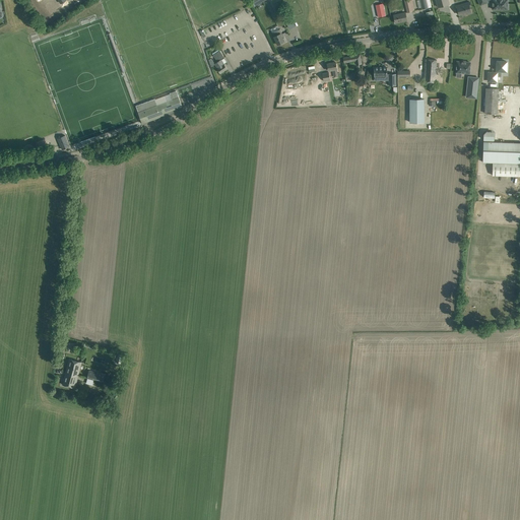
[(277,0),(276,0),(268,0),(275,12),(280,9),(276,1),(277,0)]
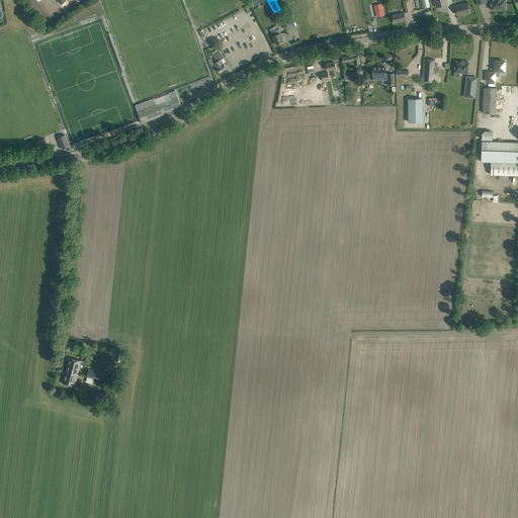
[(413,8),(411,0),(403,0),(407,12),(411,11),(411,8),(413,8)]
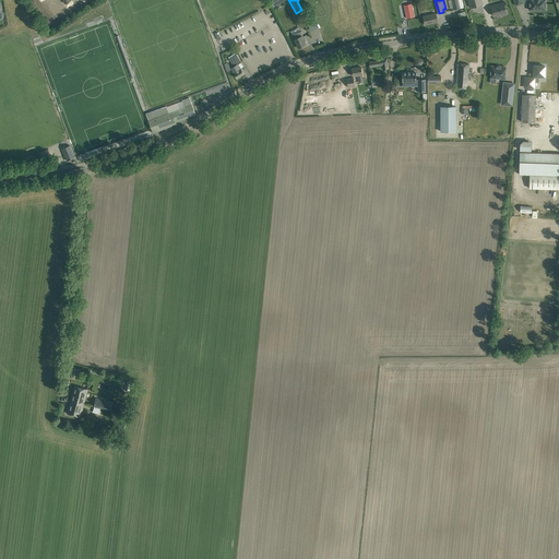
[(452,0),(454,8),(454,10),(461,8),(464,8),(462,0),(452,0)]
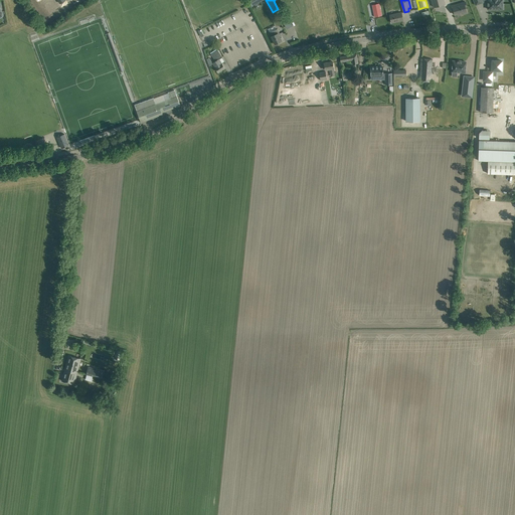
[(488,2),(488,9),(503,9),(502,0),(484,0),(484,2),(488,2)]
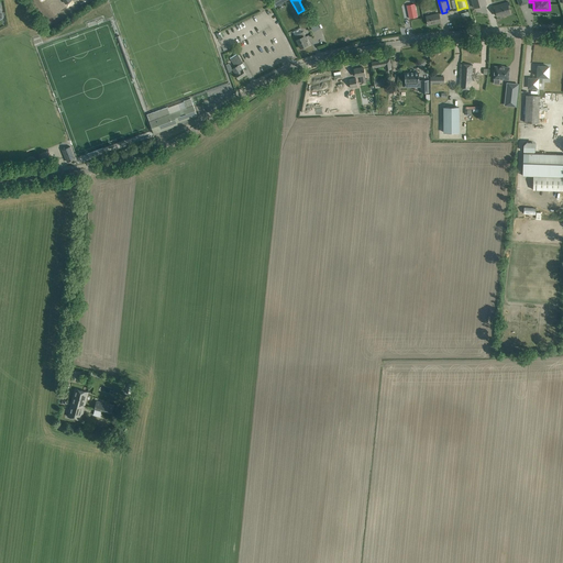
[(510,8),(509,1),(493,6),(494,10),(495,10),(497,15),(505,13),(506,15),(510,14),(508,8),(510,8)]
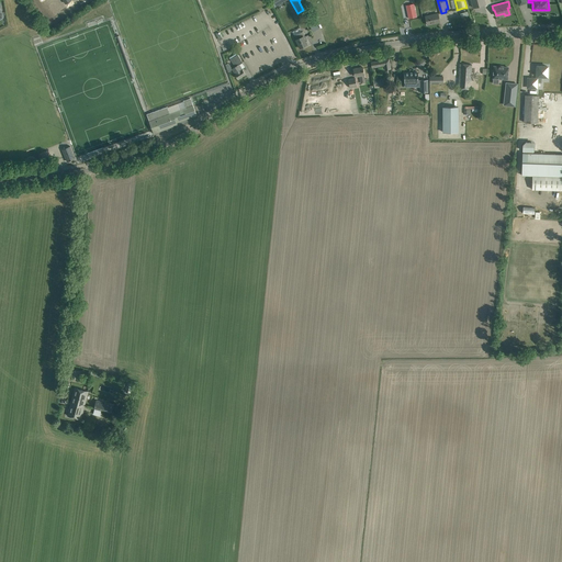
[(414,3),(406,4),(408,19),(416,17),(414,3)]
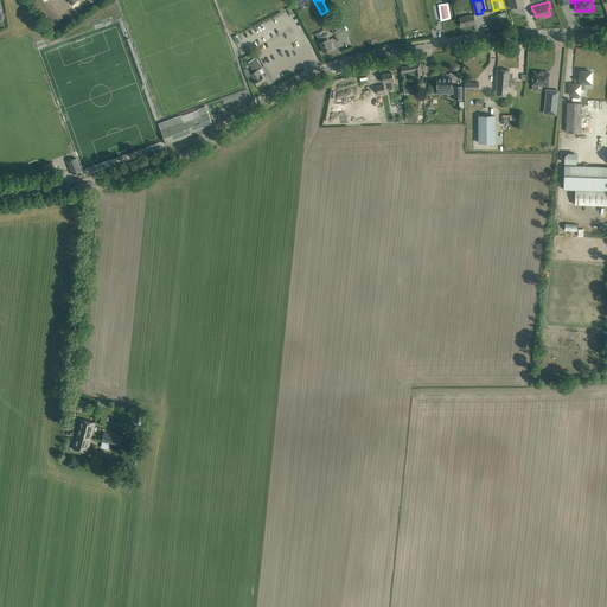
[(475,24),(473,14),(460,18),(461,27),(475,24)]
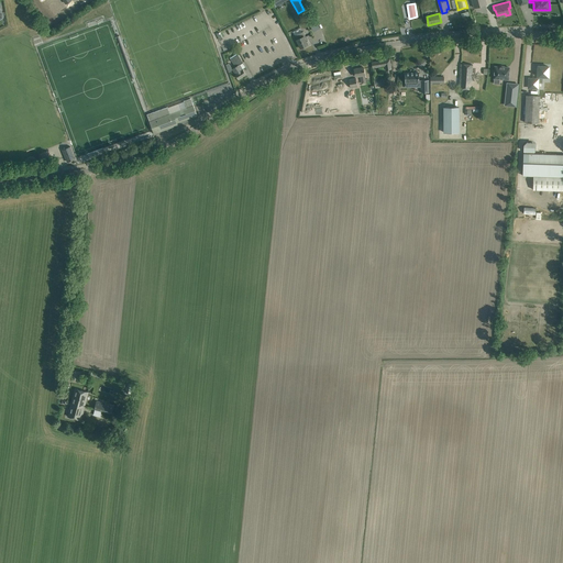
[(318,22),(310,24),(313,31),(320,28),(318,22)]
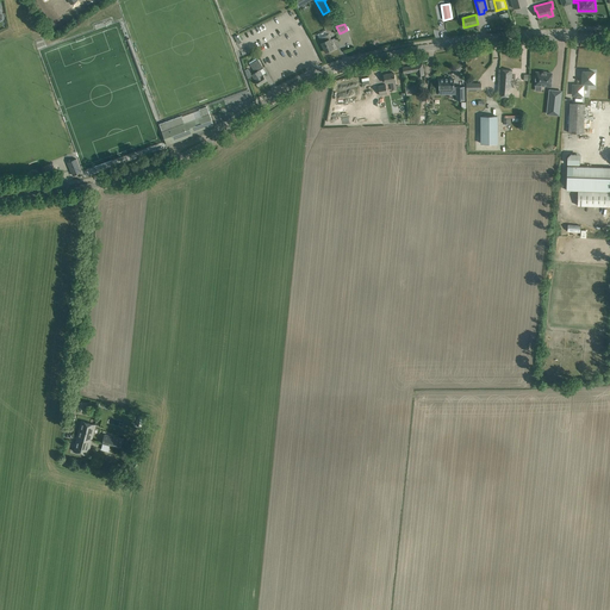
[(325,31),(317,35),(319,38),(325,53),(329,50),(330,51),(335,49),(334,44),(332,45),(330,39),(331,39),(329,35),(327,35),(325,31)]
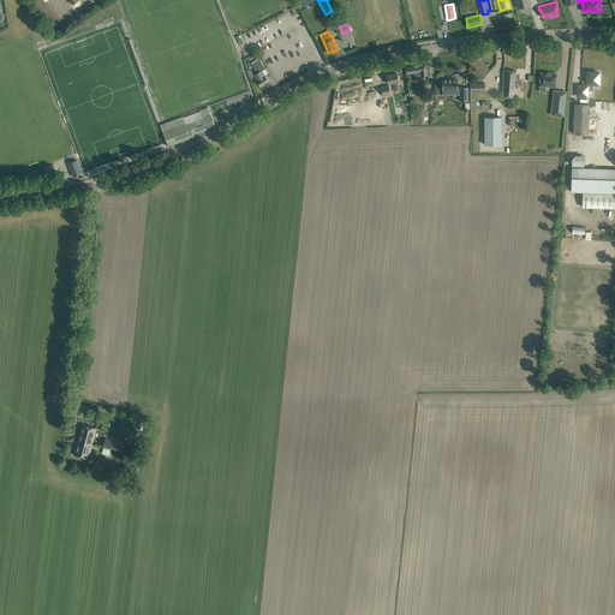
[(258,58),(251,63),(252,65),(257,73),(254,75),(254,76),(261,87),(268,82),(264,76),(262,71),(266,67),(260,60),(258,58)]
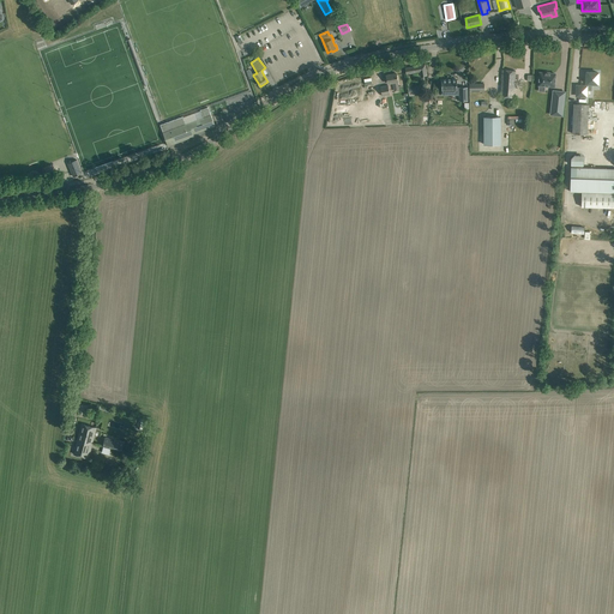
[(407,74),(420,72),(421,77),(427,76),(426,64),(415,66),(405,68),(407,74)]
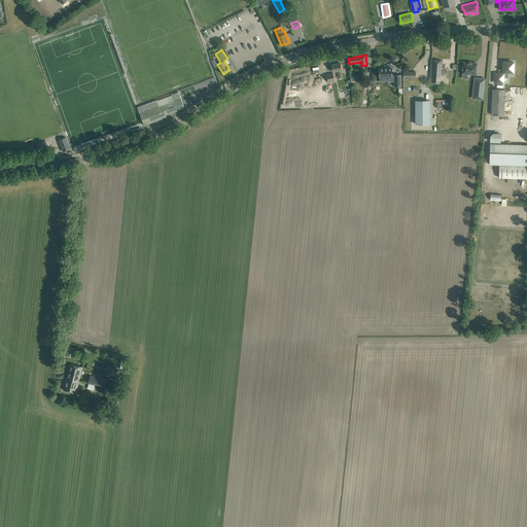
[(431,65),(431,66),(432,66),(432,68),(442,69),(442,68),(445,68),(446,64),(443,64),(443,61),(431,60),(431,65)]
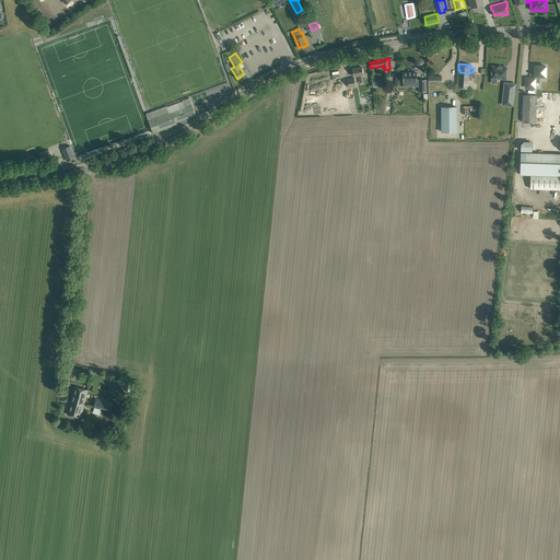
[(506,67),(492,66),(492,70),(491,70),(490,73),(492,73),(491,78),(498,78),(503,79),(505,79),(506,67)]
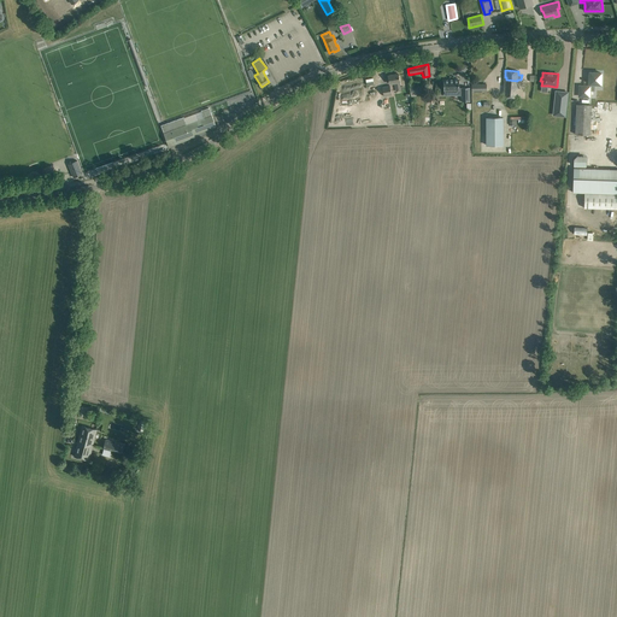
[(589,72),(589,84),(589,87),(589,90),(594,90),(594,84),(601,84),(601,72),(589,72)]
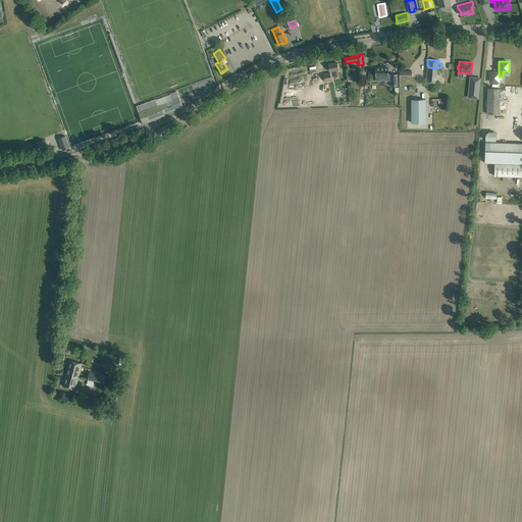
[(336,62),(328,64),(329,69),(329,71),(333,70),(334,74),(338,73),(338,69),(337,67),(336,62)]
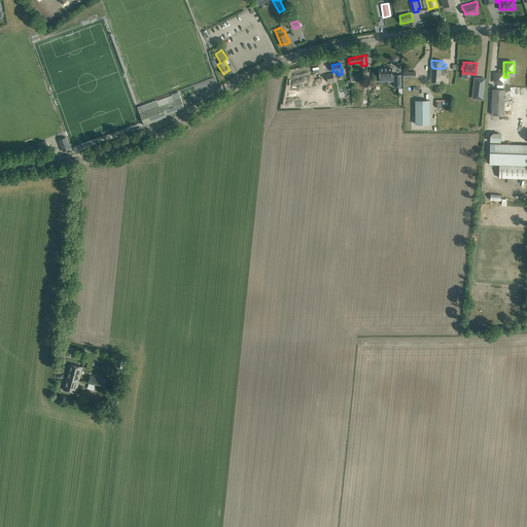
[(384,68),(379,68),(379,77),(386,77),(386,81),(394,81),(394,86),(401,86),(401,74),(394,75),(392,75),(392,68),(387,68),(384,68)]
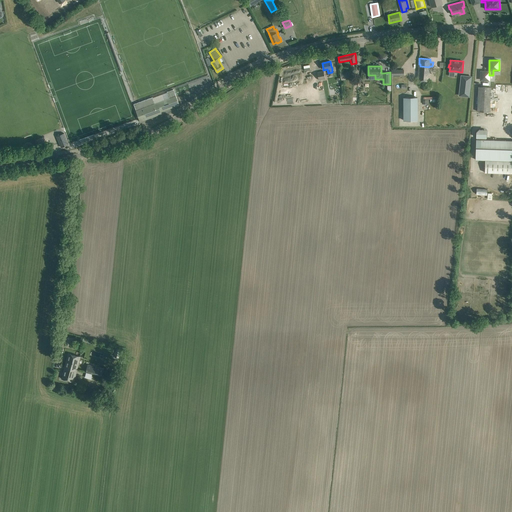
[(420,66),(419,80),(428,81),(429,67),(420,66)]
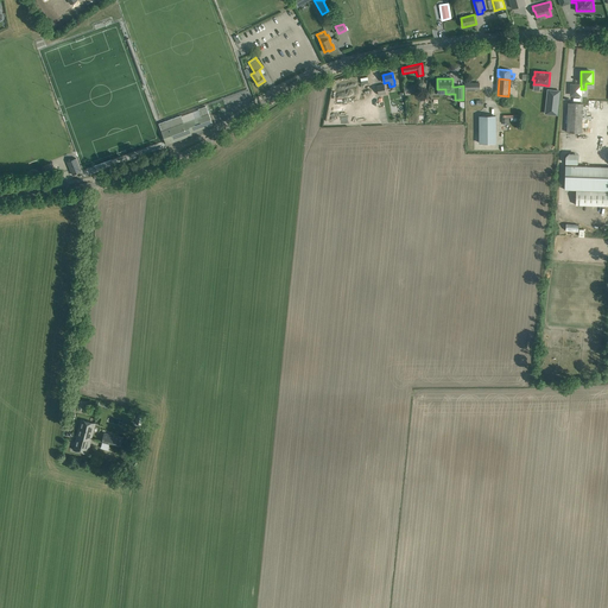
[(571,84),(571,95),(581,95),(581,89),(581,86),(571,84)]
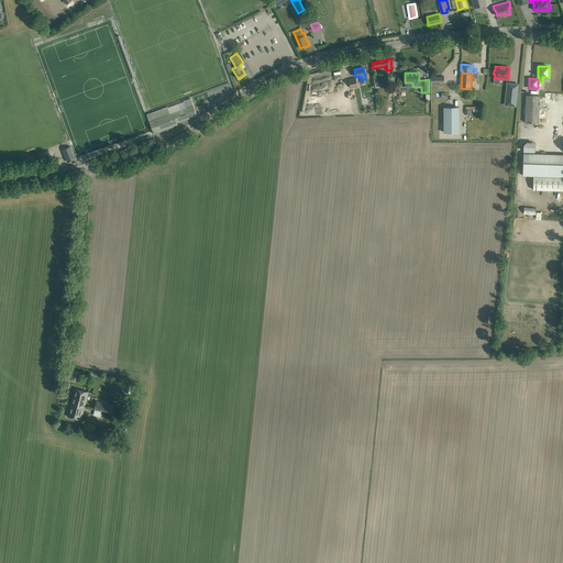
[(518,85),(507,84),(505,105),(516,106),(518,85)]
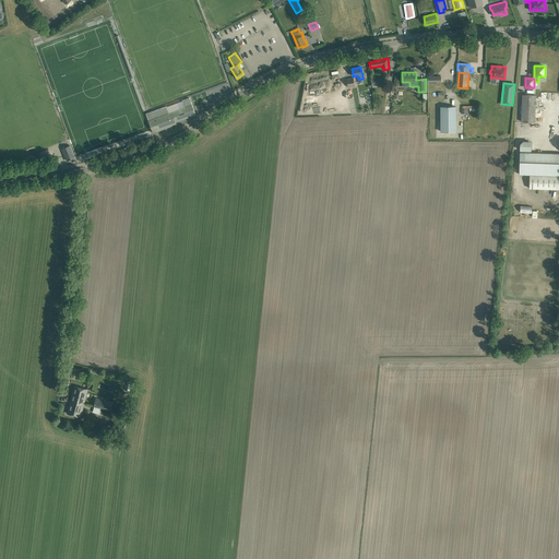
[(521,121),(535,122),(536,95),(522,95),(521,121)]
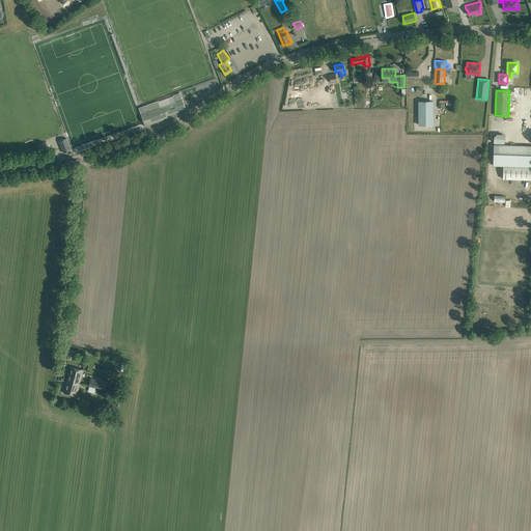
[(158,101),(138,108),(145,126),(152,123),(151,122),(167,116),(180,111),(179,110),(186,108),(179,92),(173,95),(176,104),(161,109),(158,101)]
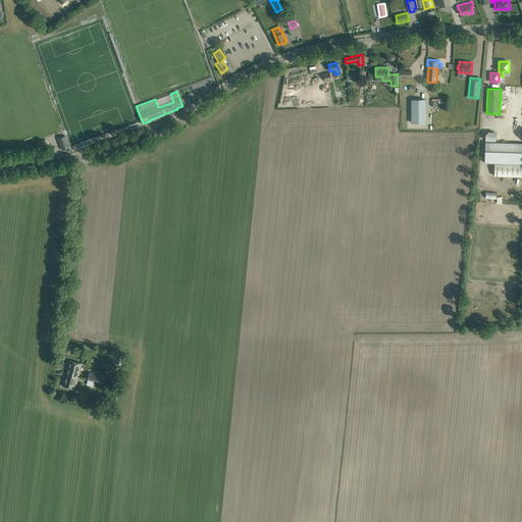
[(425,100),(412,100),(412,122),(425,122),(425,100)]
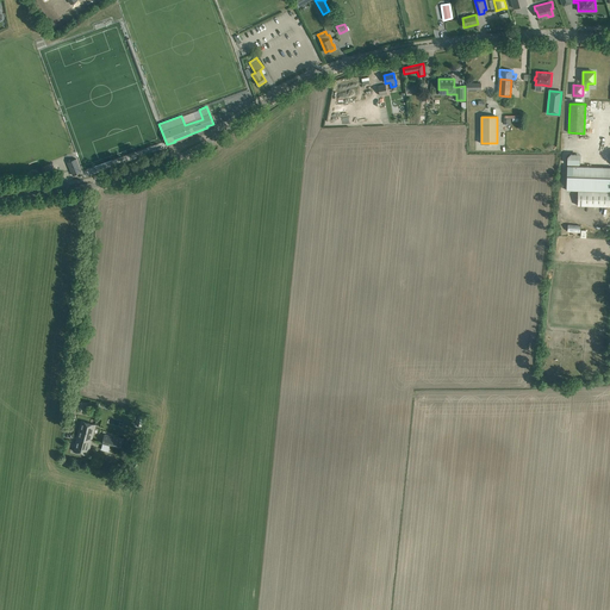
[(567,172),(566,188),(579,190),(578,191),(609,192),(609,167),(579,167),(579,157),(577,155),(571,155),(567,157),(567,166),(567,172)]
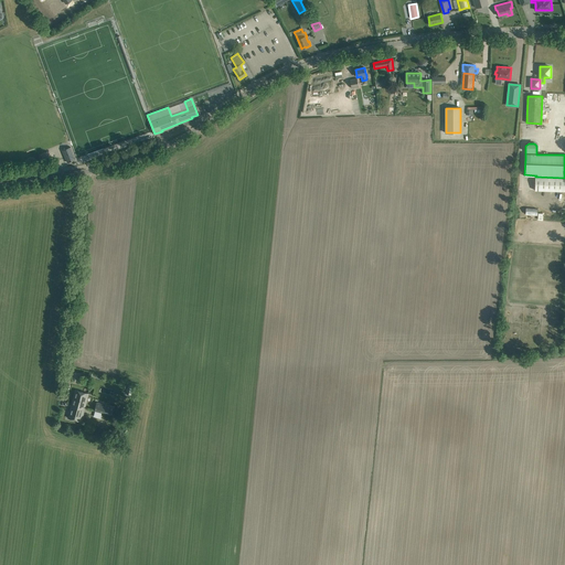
[(63,150),(67,162),(75,159),(71,147),(63,150)]
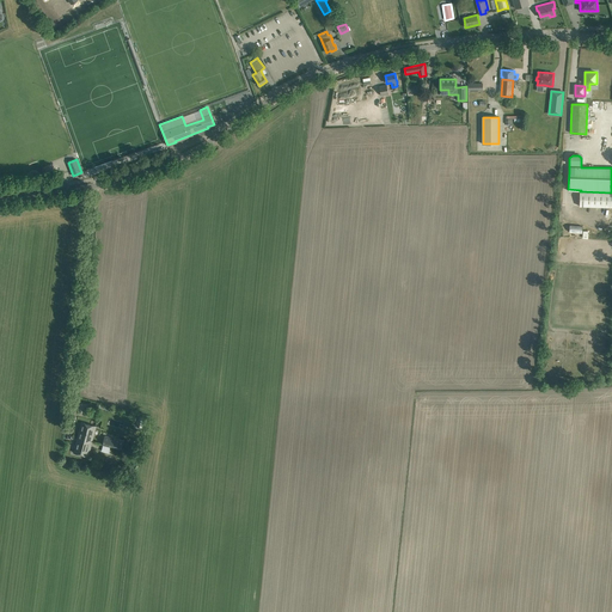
[(611,193),(580,191),(580,206),(611,207),(611,193)]
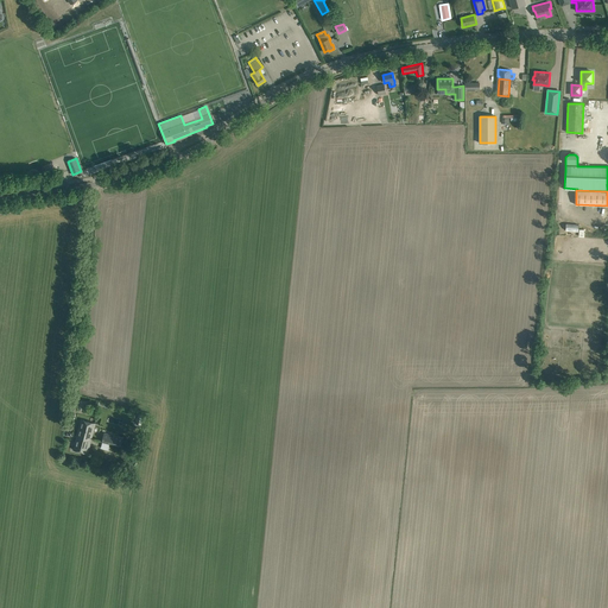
[(90,439),(95,423),(81,419),(77,436),(90,439)]
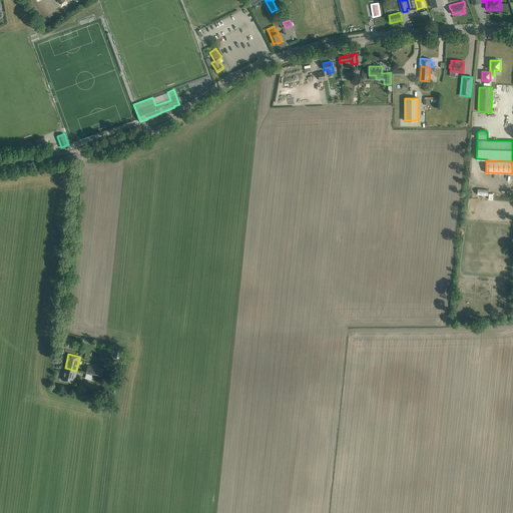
[(104,370),(88,365),(85,373),(101,378),(104,370)]
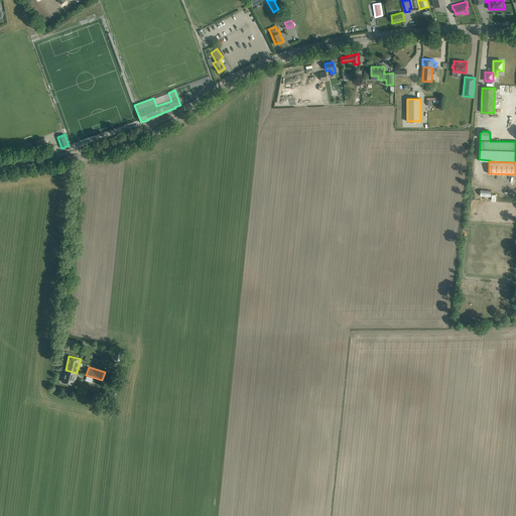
[(74,385),(77,373),(66,370),(62,382),(74,385)]
